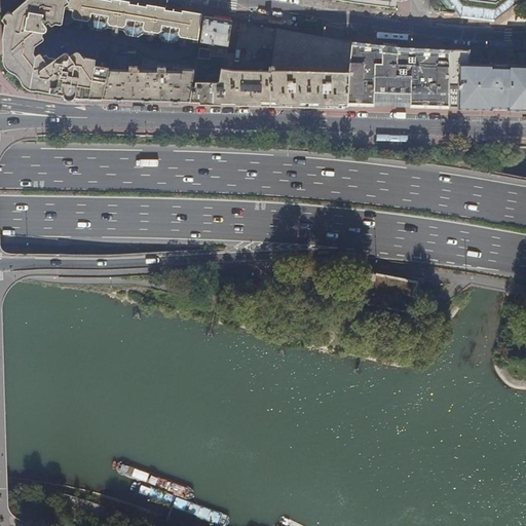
[(34,90),(38,90),(61,95),(68,96),(79,98),(103,99),(110,69),(88,66),(82,55),(79,53),(77,53),(71,57),(67,53),(65,53),(57,59),(50,58),(48,57),(46,55),(43,57),(41,54),(40,54),(36,57),(34,53),(36,47),(45,40),(45,38),(54,30),(52,27),(60,22),(61,22),(63,9),(73,11),(73,16),(75,20),(87,22),(91,20),(91,14),(109,17),(109,24),(112,26),(122,28),(126,26),(127,21),(145,24),(144,30),(147,32),(157,34),(162,32),(163,27),(180,29),(179,35),(182,38),(199,41),(202,16),(165,10),(104,0),(27,0),(13,12),(12,14),(7,19),(6,20),(6,24),(8,27),(8,31),(13,31),(12,44),(7,47),(4,57),(4,63),(6,66),(8,69),(10,70),(12,71),(15,73),(21,77),(23,82),(24,84),(26,87),(27,88),(31,89),(34,90)]
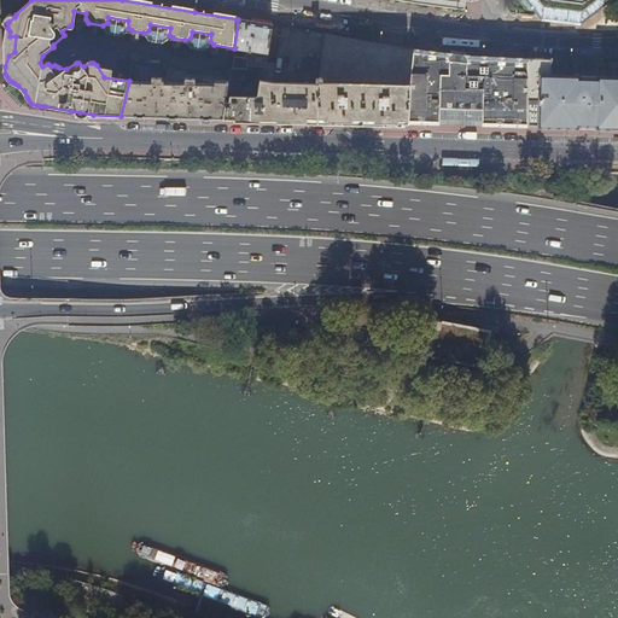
[(529,16),(543,18),(544,5),(540,0),(507,0),(506,13),(529,16)]
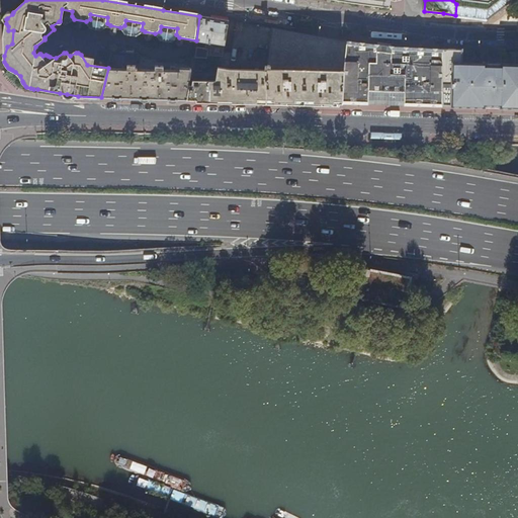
[(452,0),(456,4),(455,15),(464,16),(487,19),(495,13),(512,0),(452,0)]
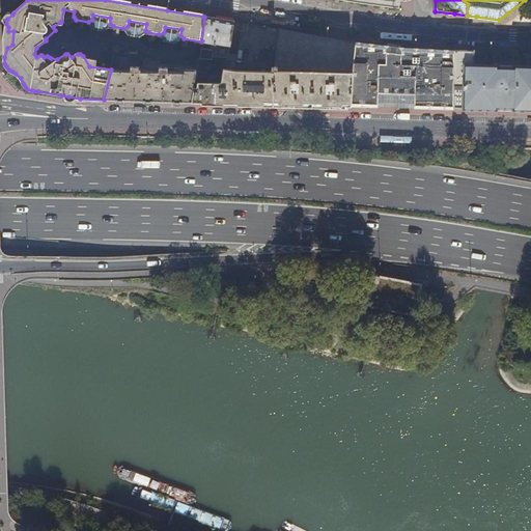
[(92,20),(88,22),(93,30),(106,32),(113,26),(110,24),(110,18),(92,15),(92,20)]
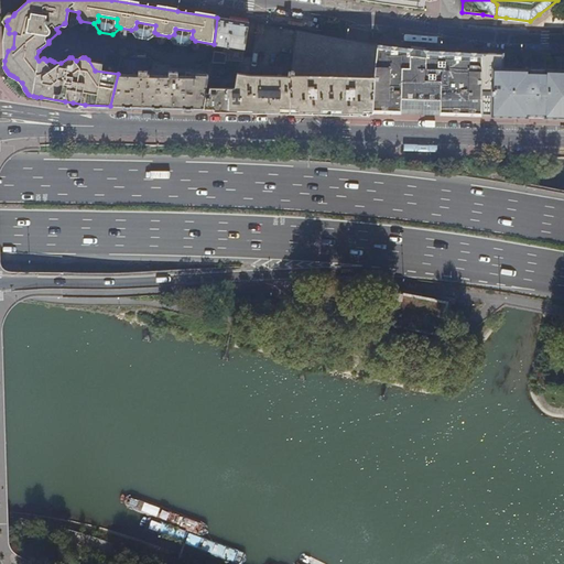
[(245,50),(248,23),(237,21),(219,19),(216,45),(245,50)]
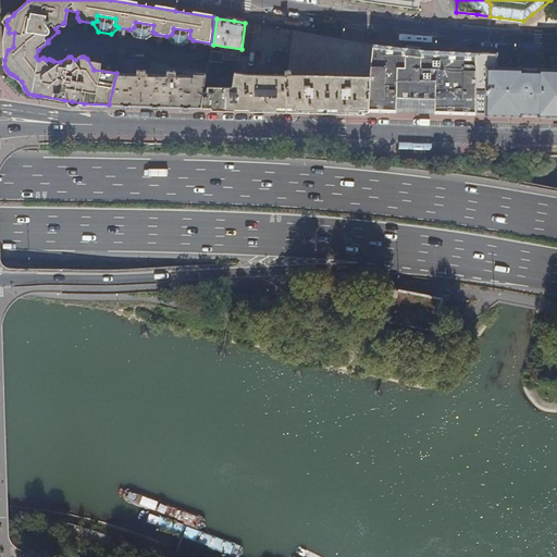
[(134,27),(130,29),(135,38),(147,40),(156,34),(152,32),(153,25),(135,22),(134,27)]
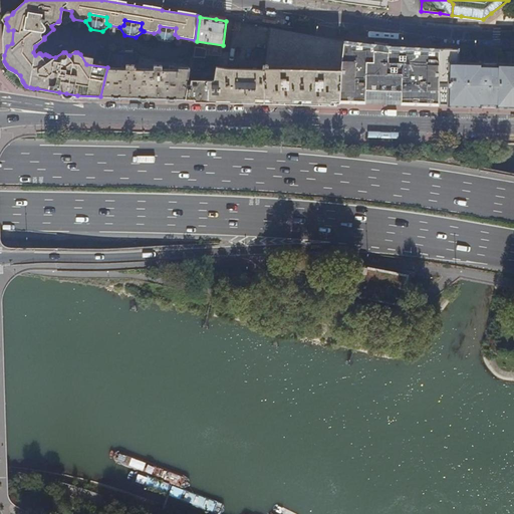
[(8,26),(6,23),(3,38),(4,55),(7,46),(12,43),(13,30),(8,30),(8,26)]
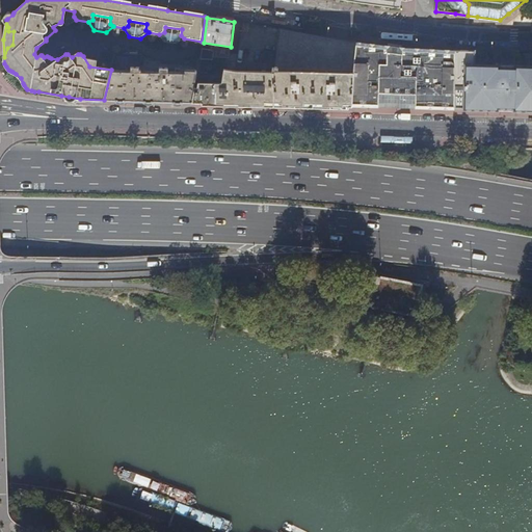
[(176,45),(184,38),(181,35),(182,29),(165,27),(164,32),(159,34),(164,43),(176,45)]
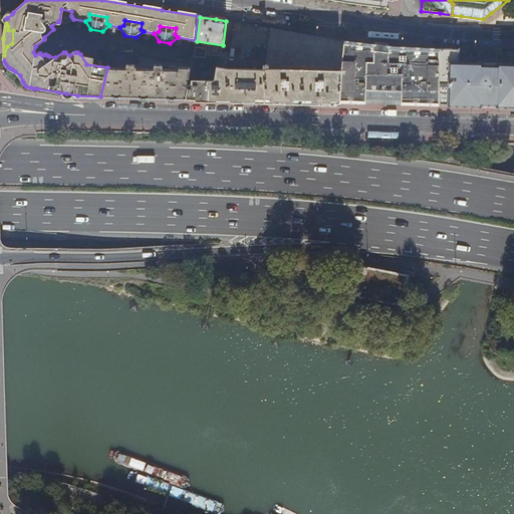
[(341,72),(344,41),(293,32),(270,28),(265,66),(264,100),(294,101),(303,101),(339,103),(341,72)]
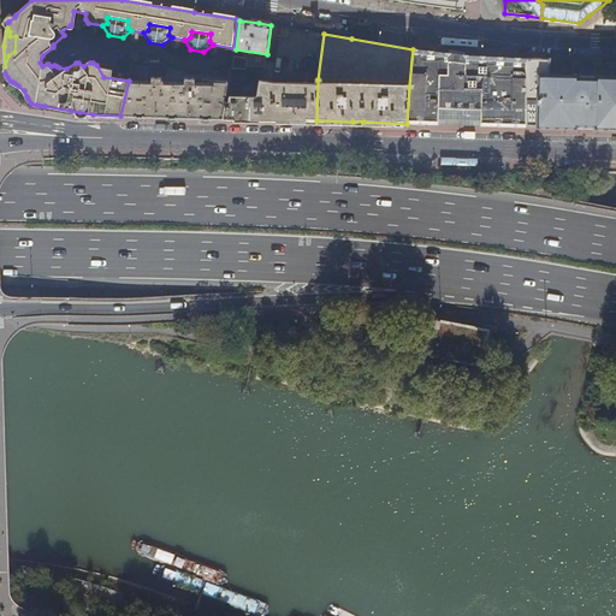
[(526,86),(527,59),(467,57),(456,55),(439,53),(413,49),(409,87),(407,124),(422,124),(462,125),(467,125),(513,126),(526,128),(526,86)]
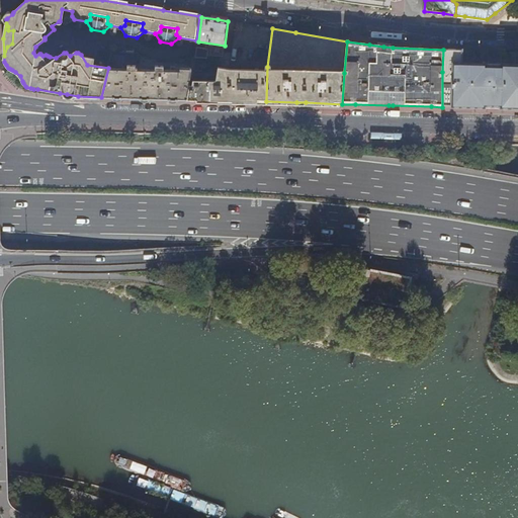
[(197,48),(195,58),(207,58),(207,57),(216,57),(216,51),(197,48)]
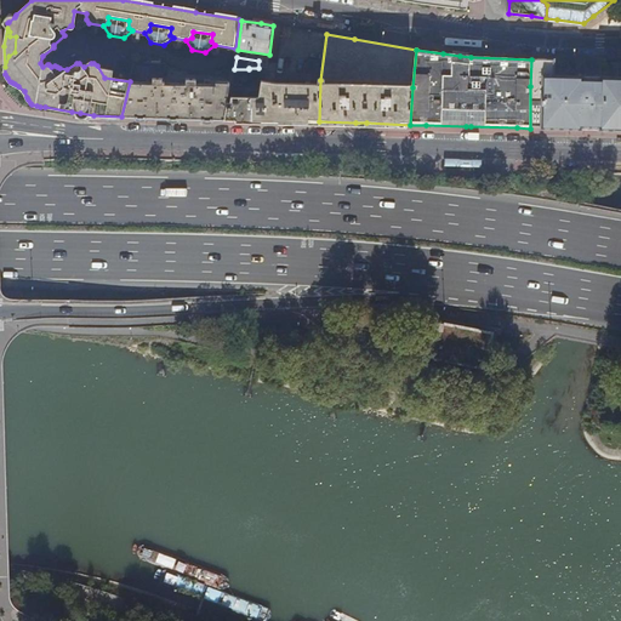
[(620,80),(605,80),(553,79),(554,61),(550,61),(543,60),(543,64),(536,64),(537,60),(531,60),(530,86),(531,125),(542,125),(542,129),(573,130),(581,130),(582,126),(600,127),(600,130),(620,130),(620,80)]
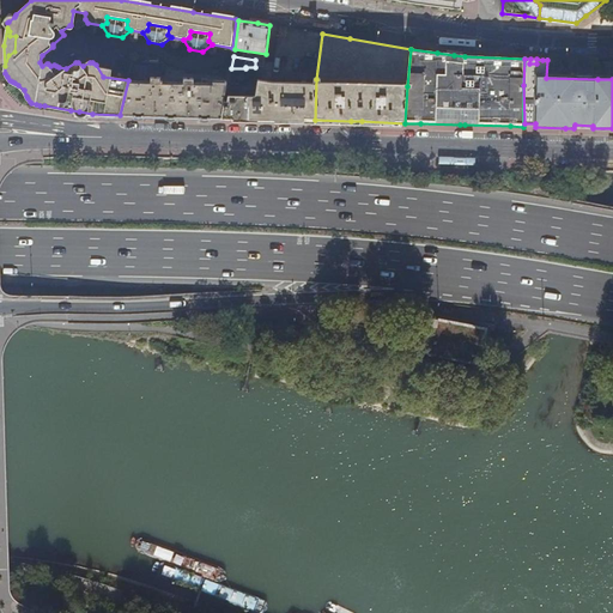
[(176,117),(222,119),(224,101),(226,82),(208,82),(208,84),(194,84),(193,79),(184,79),(183,83),(159,83),(159,78),(161,78),(163,67),(133,62),(128,80),(120,115),(173,116),(176,117)]
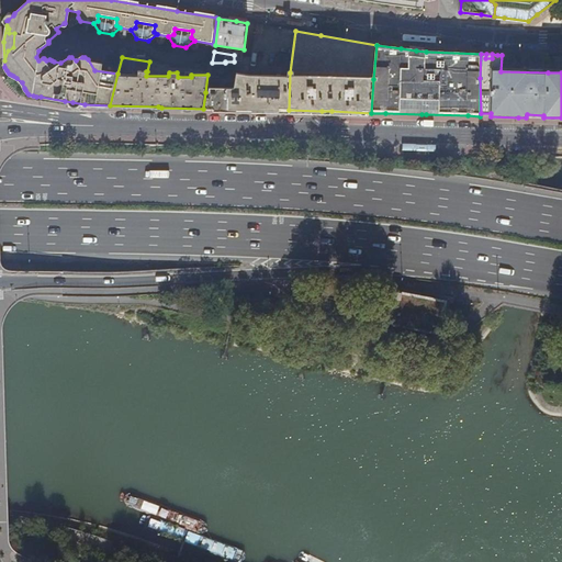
[(251,110),(289,110),(290,72),(288,72),(287,77),(250,76),(236,74),(234,89),(209,88),(209,92),(206,92),(205,92),(203,109),(251,110)]
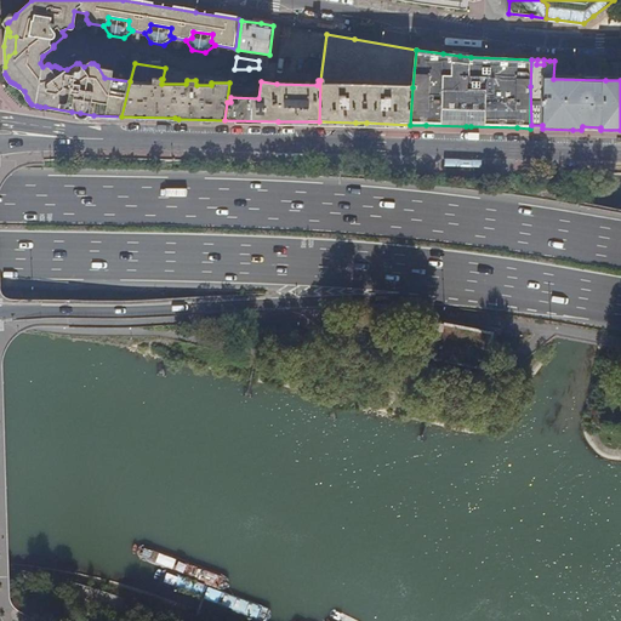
[(496,332),(439,322),(432,358),(488,369),(496,332)]
